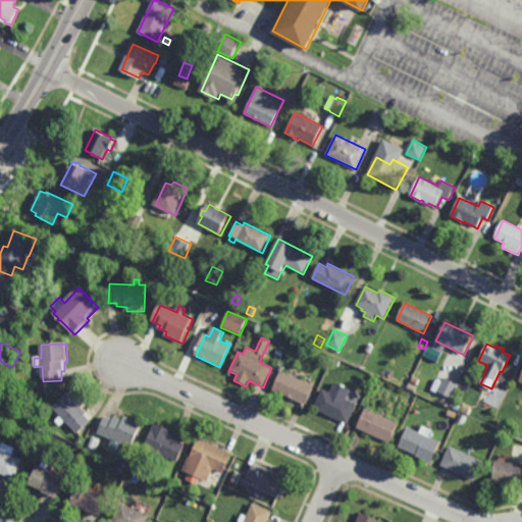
[(371,353),(366,351),(369,345),(374,347),(371,353)]
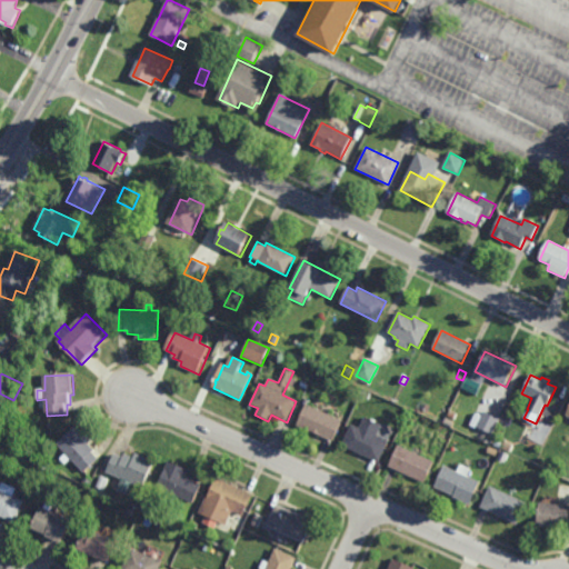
[(306,391),(299,388),(302,381),(309,385),(306,391)]
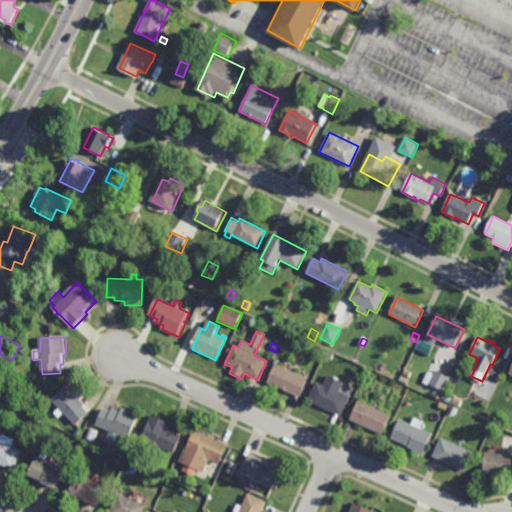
[(331,360),(324,356),(327,351),(333,354),(331,360)]
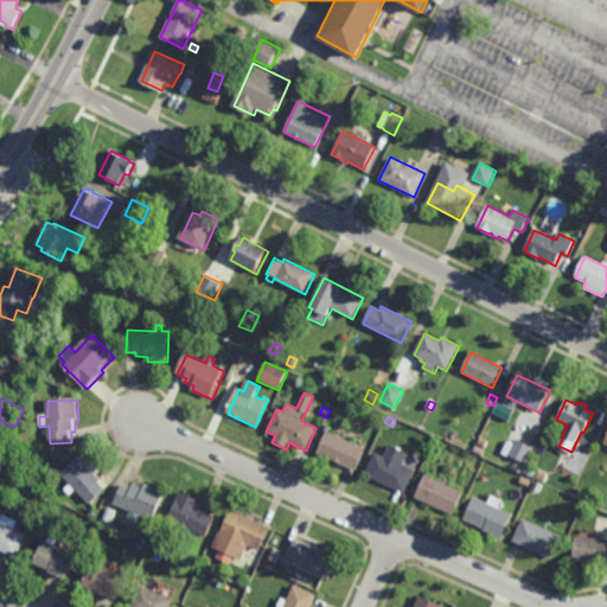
[(355,472),(317,454),(326,432),(365,449),(355,472)]
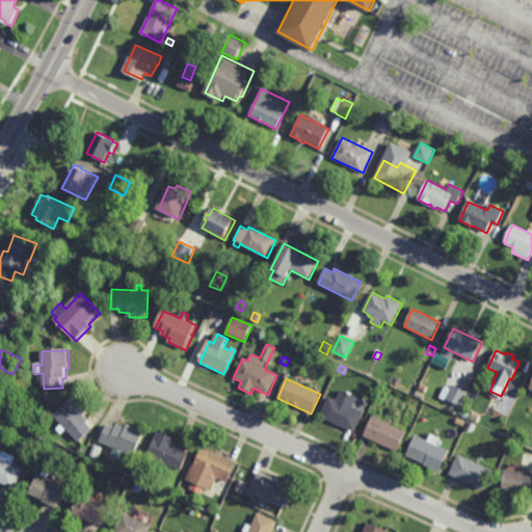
[(468,392),(460,406),(446,399),(452,386),(468,392)]
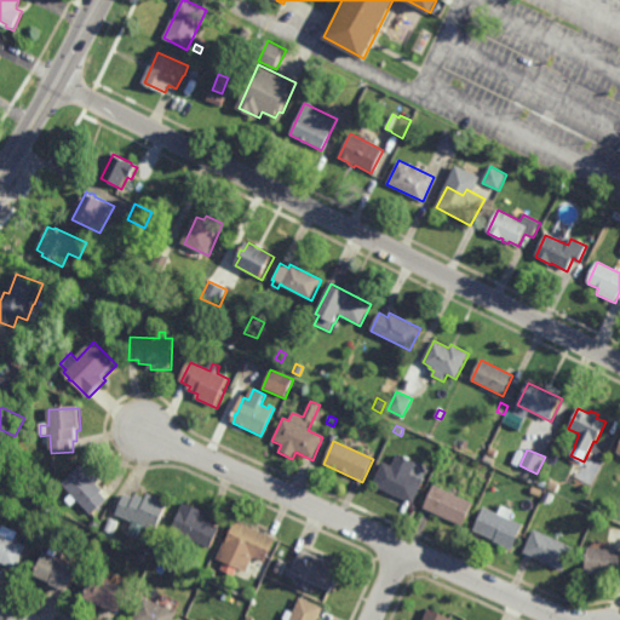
[(405,458),(405,457),(409,459),(408,460),(415,463),(411,476),(423,482),(413,505),(372,486),(383,463),(391,468),(397,455),(405,458)]
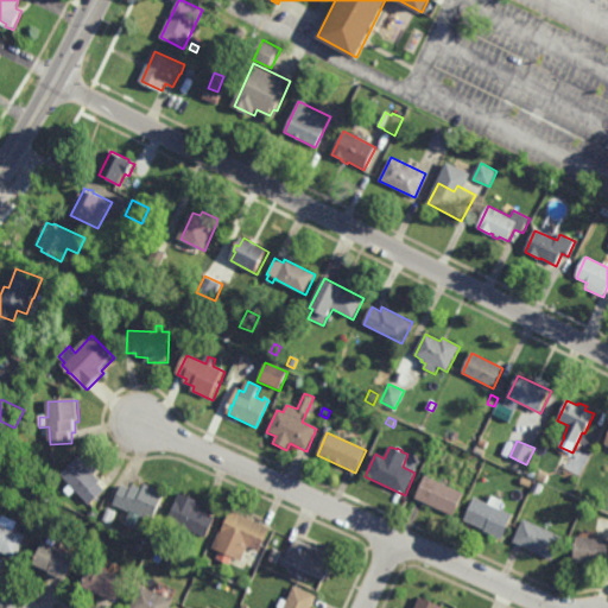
[(107,493),(92,507),(77,492),(71,498),(65,492),(71,486),(62,476),(84,455),(99,472),(95,475),(102,482),(100,485),(107,493)]
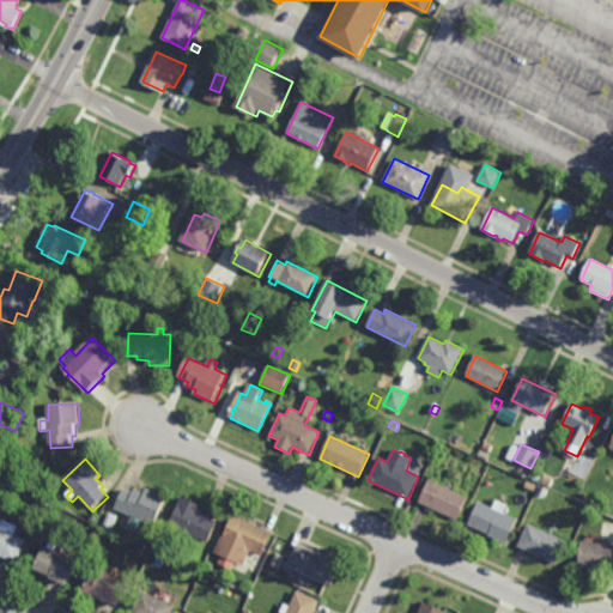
[(457,521),(419,503),(429,480),(468,498),(457,521)]
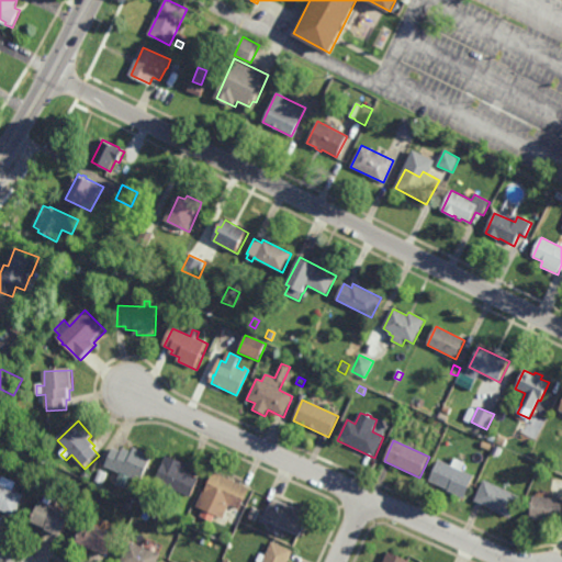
[(123,453),(124,449),(134,453),(135,449),(154,458),(143,484),(107,468),(114,449),(123,453)]
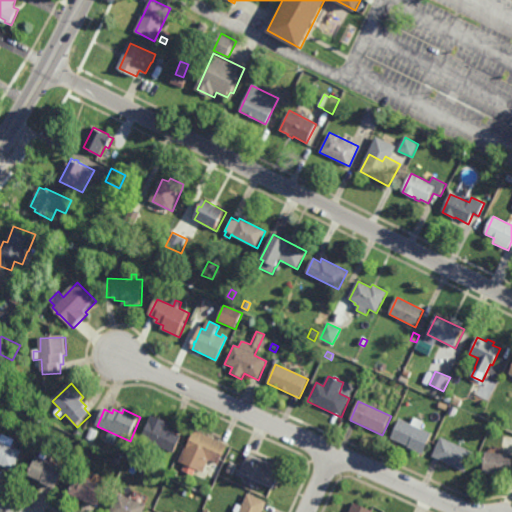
[(171,424),(169,428),(176,431),(175,434),(182,438),(175,454),(143,440),(150,423),(149,422),(152,416),(171,424)]
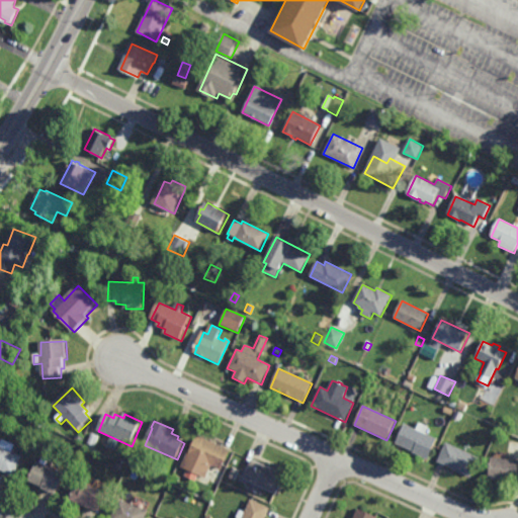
[(425,434),(437,439),(428,460),(413,453),(413,452),(396,444),(404,425),(416,430),(419,423),(428,427),(425,434)]
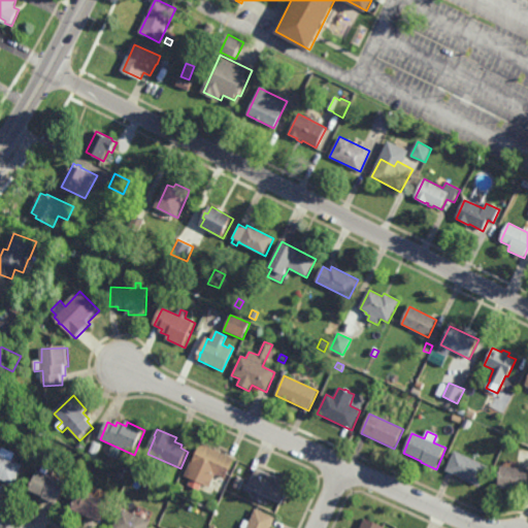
[(225,481),(217,476),(210,489),(204,486),(201,491),(191,487),(194,481),(186,476),(192,463),(193,464),(202,443),(235,460),(225,481)]
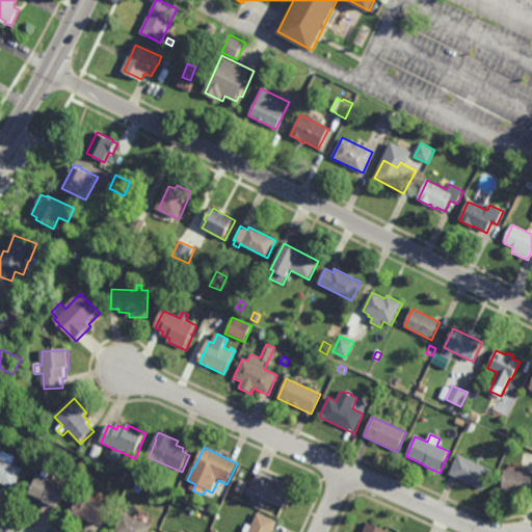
[(483,490),(449,474),(458,454),(493,471),(483,490)]
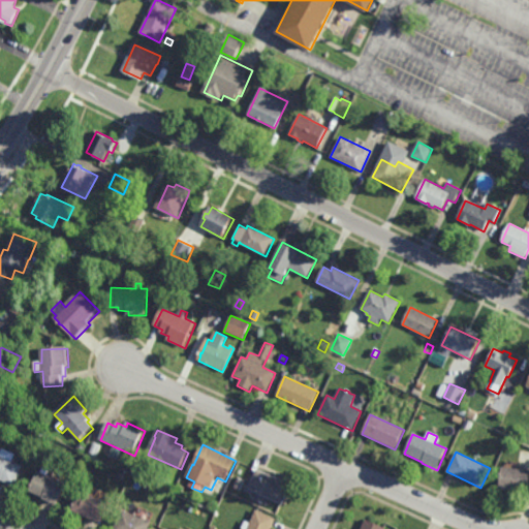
[(16,488),(0,480),(0,457),(25,468),(16,488)]
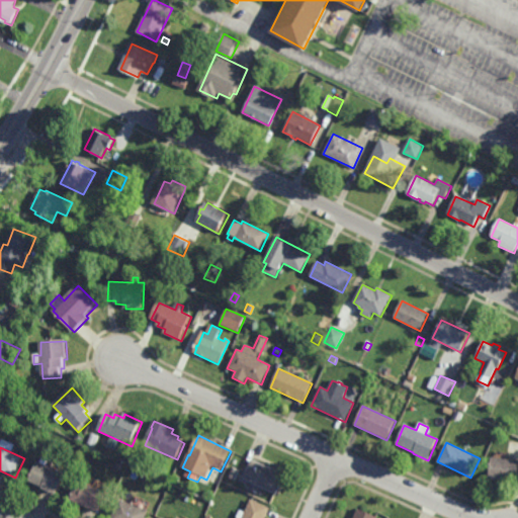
[(517,477),(517,485),(502,483),(502,481),(489,480),(491,465),(490,465),(490,463),(491,463),(491,457),(517,460),(517,477)]
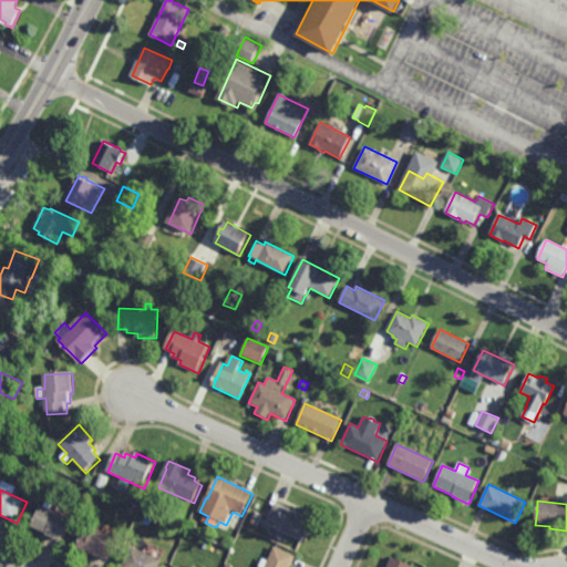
[(294,512),(294,511),(312,518),(302,542),(265,525),(275,504),(294,512)]
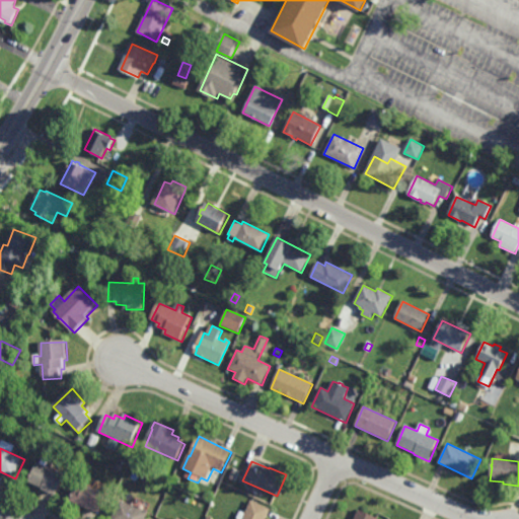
[(57,497),(44,491),(44,490),(30,484),(39,464),(67,476),(57,497)]
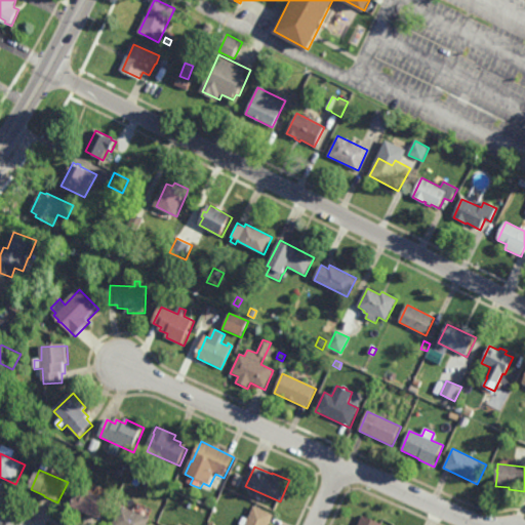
[(238,487),(231,485),(236,475),(242,477),(238,487)]
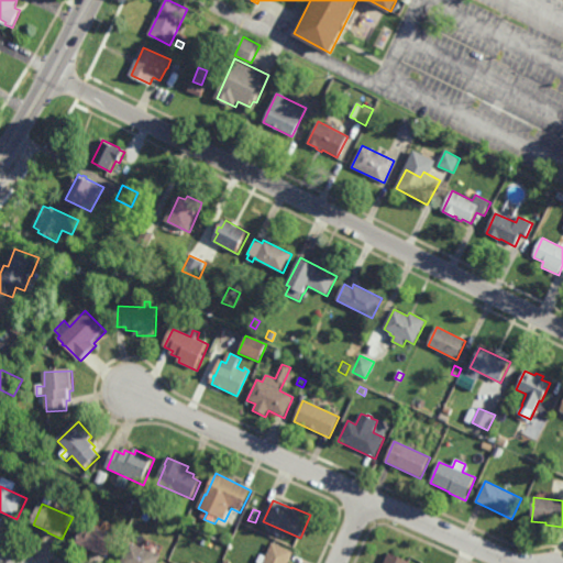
[(195,526),(188,522),(190,517),(197,519),(195,526)]
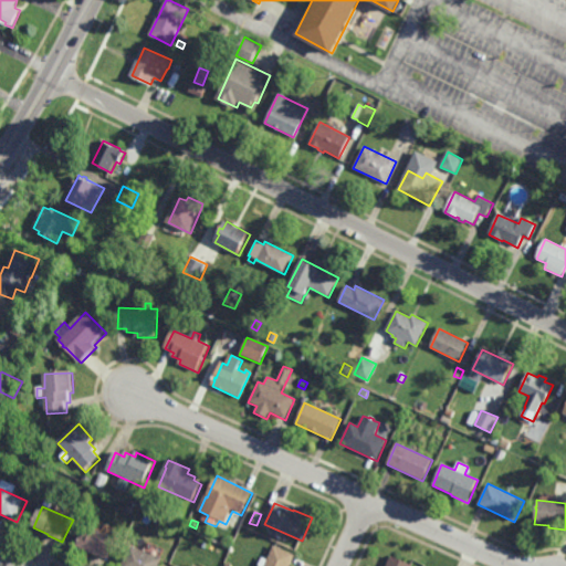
[(109,562),(77,547),(86,526),(119,540),(109,562)]
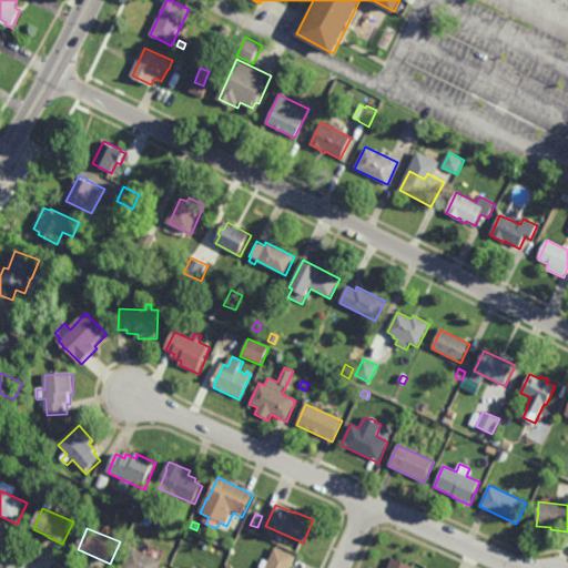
[(162,567),(124,567),(133,548),(165,563),(162,567)]
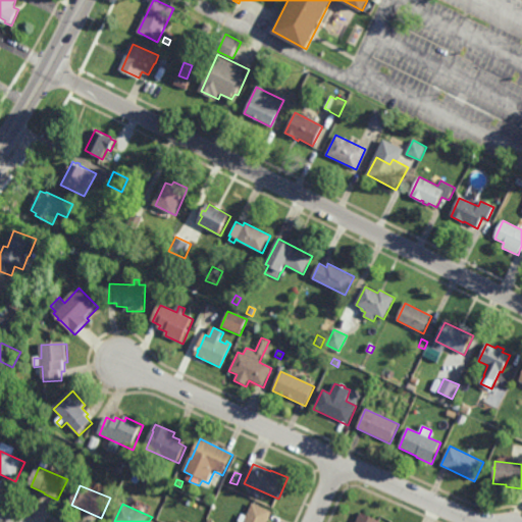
[(267,521),(238,521),(242,515),(247,517),(253,504),(272,513),(267,521)]
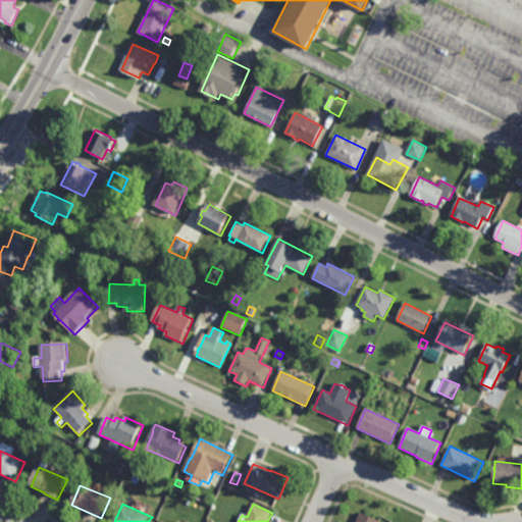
[(356,521),(361,513),(379,521),(356,521)]
